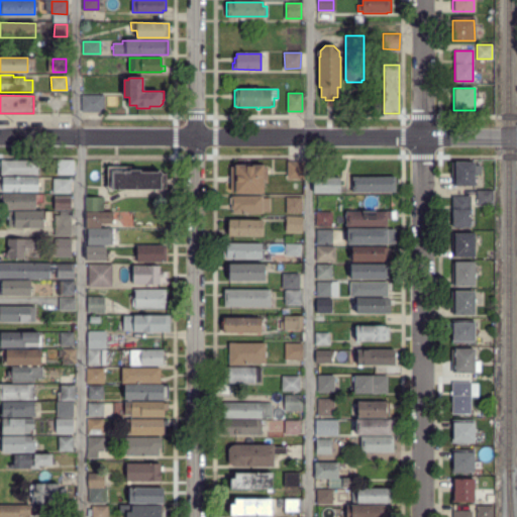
[(83,111),(83,95),(103,95),(103,111),(83,111)]
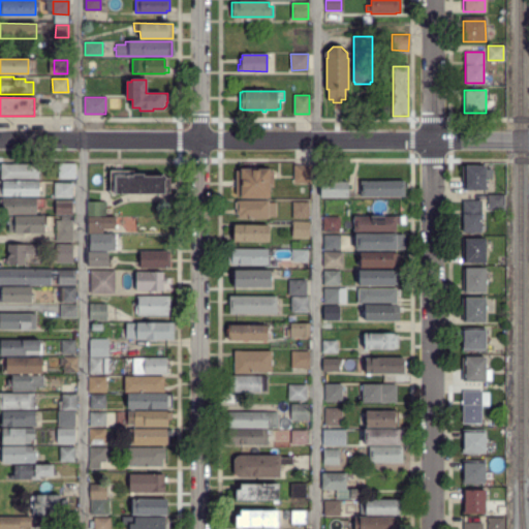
[(74,162),(57,162),(57,178),(74,178),(74,162)]
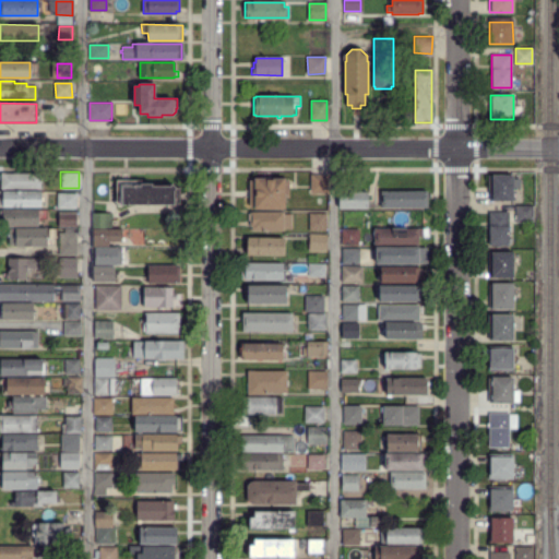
[(40,188),(1,188),(1,173),(40,174),(40,188)]
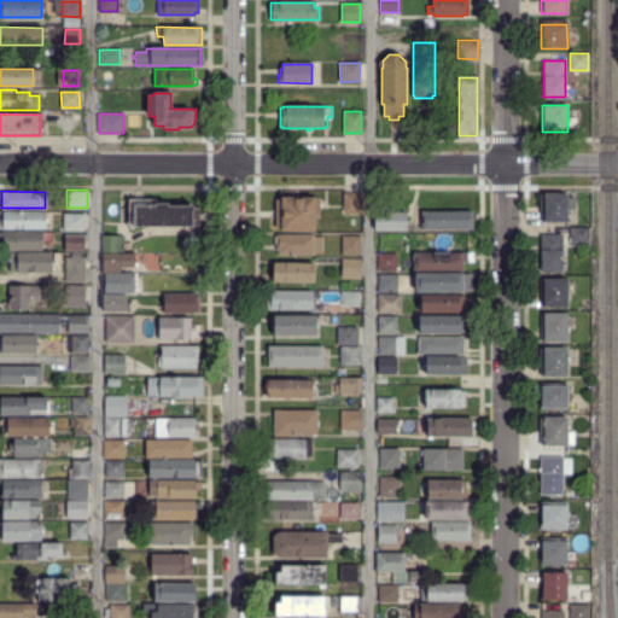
[(362,213),(344,213),(344,211),(342,211),(342,210),(345,210),(345,193),(363,193),(362,213)]
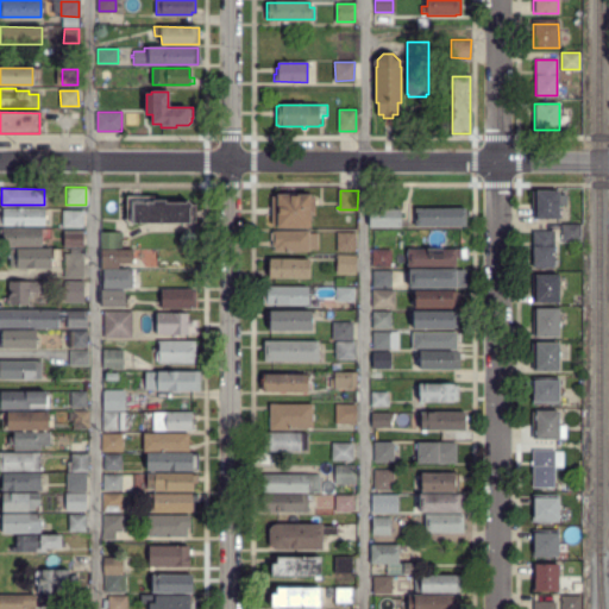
[(558,218),(533,218),(533,192),(558,192),(558,194),(566,194),(565,205),(558,205),(558,218)]
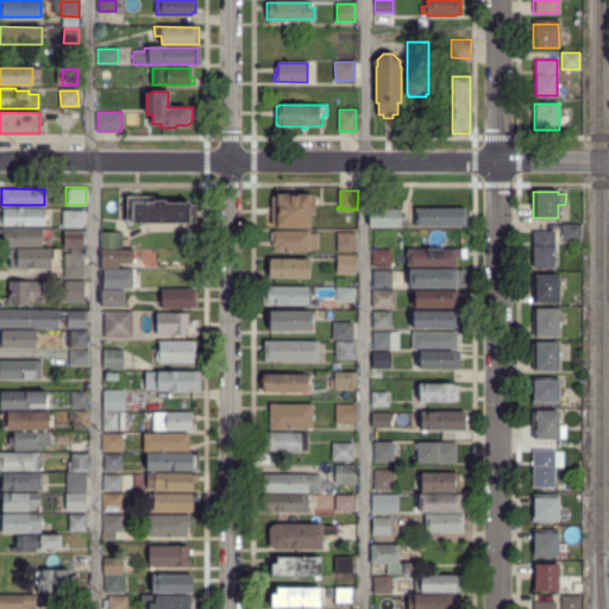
[(309,227),(277,227),(277,225),(271,225),(272,196),(277,196),(277,194),(311,194),(311,196),(314,196),(314,214),(309,214),(309,227)]
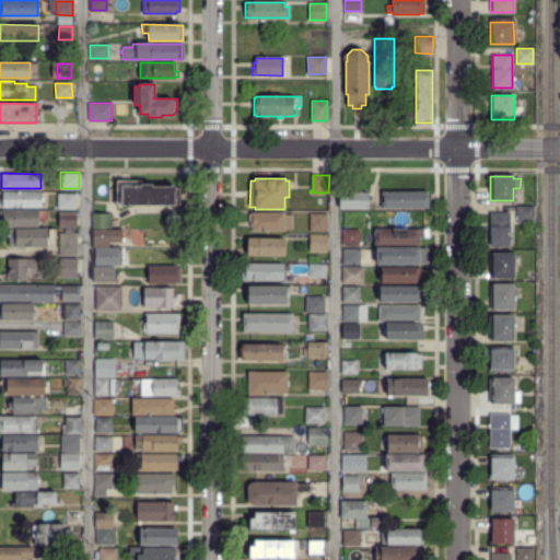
[(137,205),(117,205),(117,181),(137,181),(140,181),(140,184),(152,184),(152,186),(170,186),(172,184),(175,188),(181,188),(181,203),(175,203),(175,205),(137,205)]
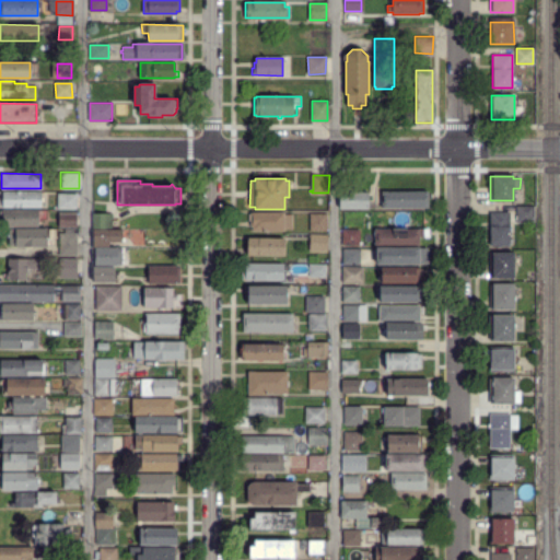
[(41,207),(0,207),(0,191),(41,193),(41,197),(44,197),(44,200),(41,200),(41,207)]
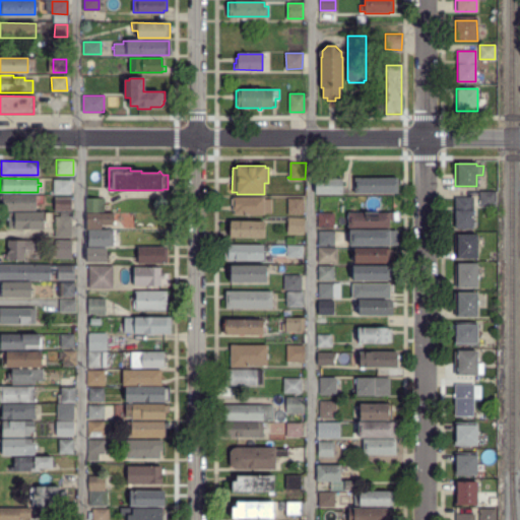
[(343,193),(318,193),(318,179),(343,179),(343,193)]
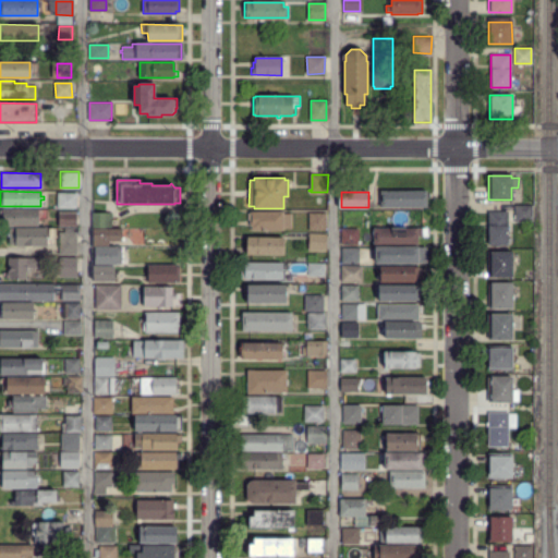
[(426,206),(380,206),(381,192),(427,192),(426,206)]
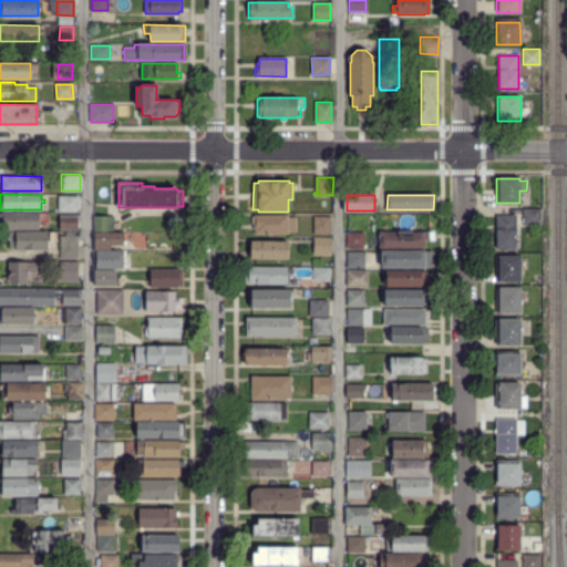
[(78,212),(60,210),(60,196),(78,196),(78,212)]
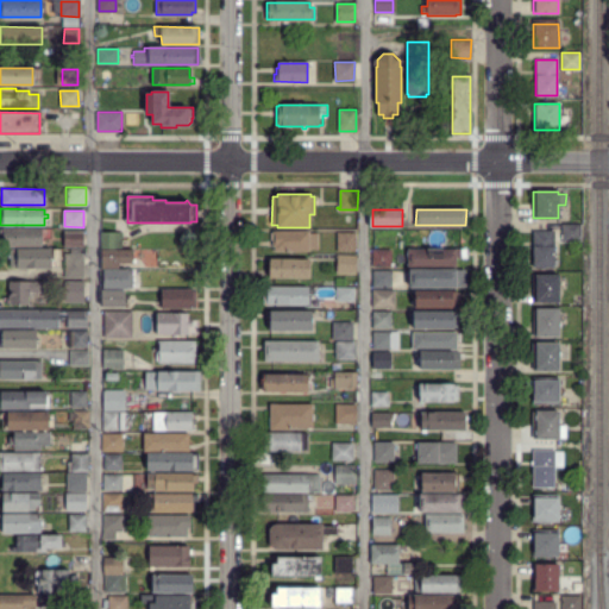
[(581,240),(563,240),(563,224),(581,225),(581,240)]
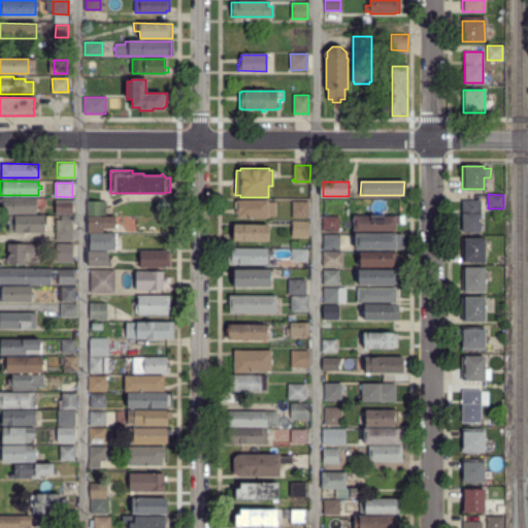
[(2,213),(2,210),(0,210),(0,200),(2,200),(3,198),(36,198),(36,199),(40,199),(40,208),(36,208),(36,213),(2,213)]
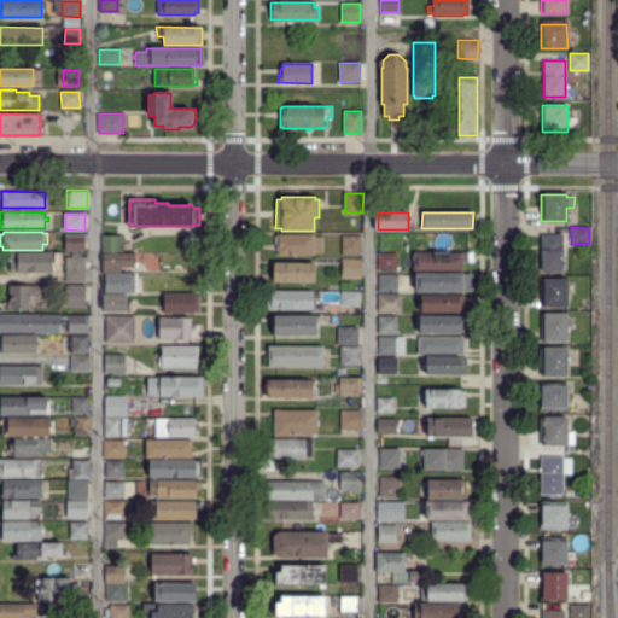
[(124,251),(104,251),(104,234),(124,235),(124,251)]
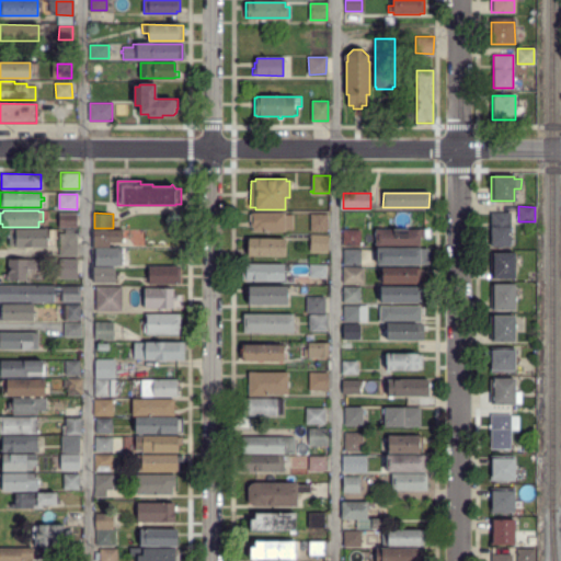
[(284,231),(249,231),(249,215),(251,215),(251,213),(284,213),(284,215),(293,215),(293,229),(284,229),(284,231)]
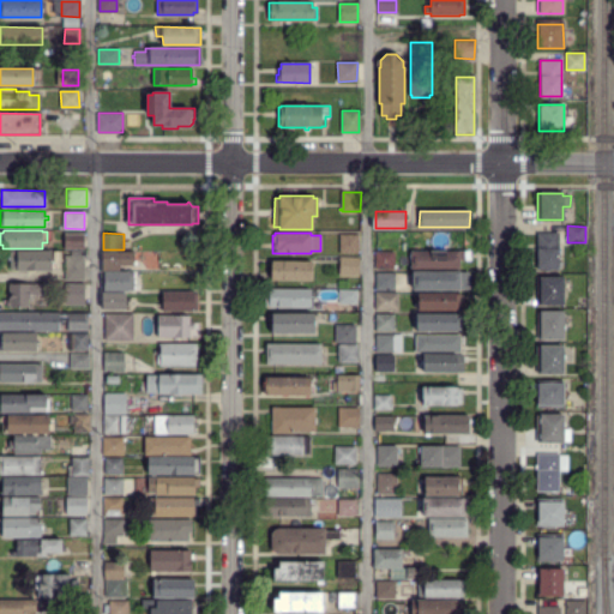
[(558,270),(537,270),(537,233),(558,233),(558,270)]
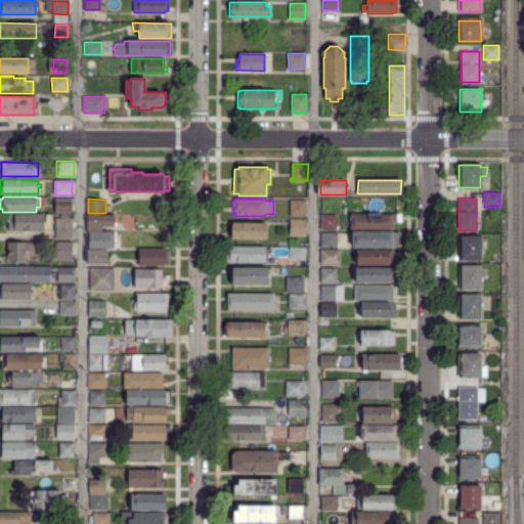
[(72,211),(56,211),(56,200),(72,200),(72,211)]
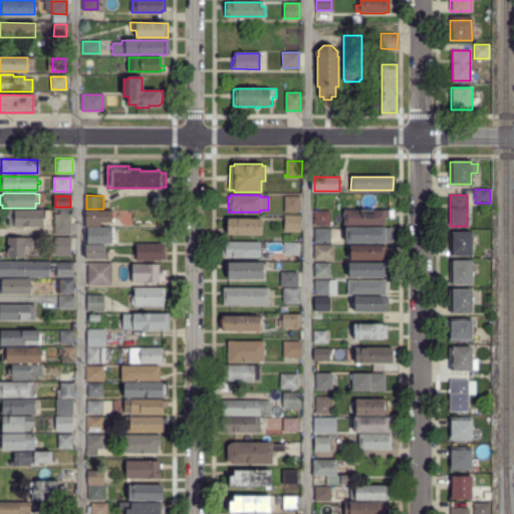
[(299,211),(285,211),(285,197),(299,197),(299,211)]
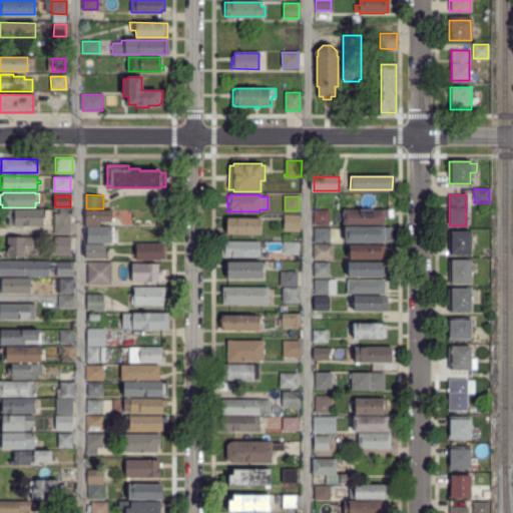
[(42,226),(15,226),(15,223),(9,223),(9,210),(50,211),(50,224),(42,224),(42,226)]
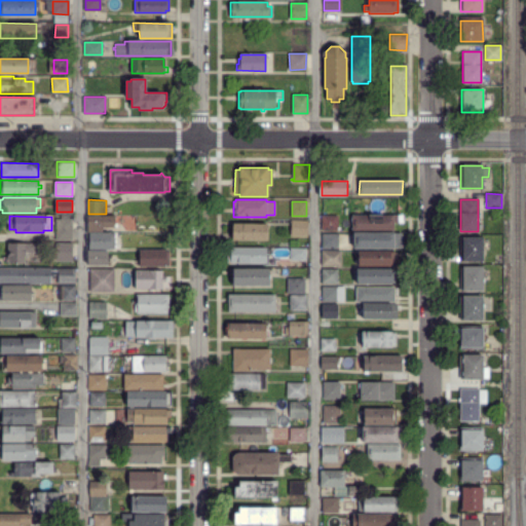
[(101,231),(88,231),(88,216),(114,216),(114,217),(116,217),(116,222),(114,222),(114,227),(102,227),(101,231)]
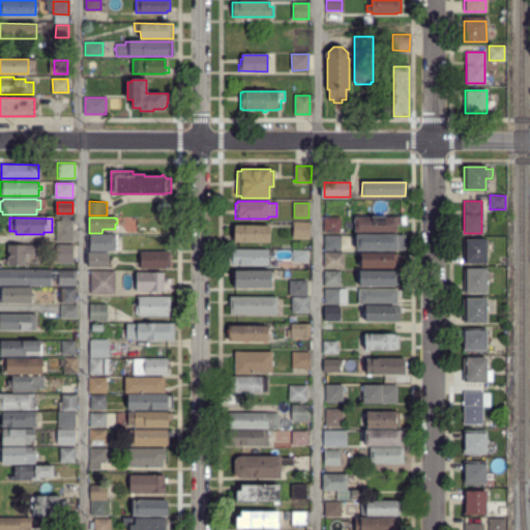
[(340,231),(325,231),(325,217),(340,217),(340,231)]
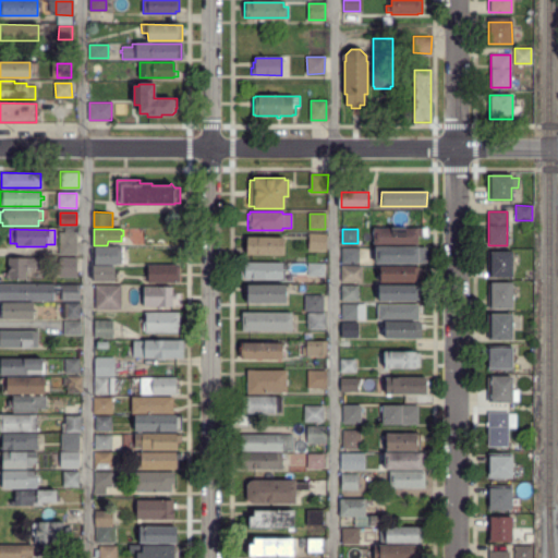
[(374,245),(374,234),(373,234),(373,229),(422,230),(422,231),(424,231),(424,234),(422,234),(422,235),(416,235),(416,245),(374,245)]
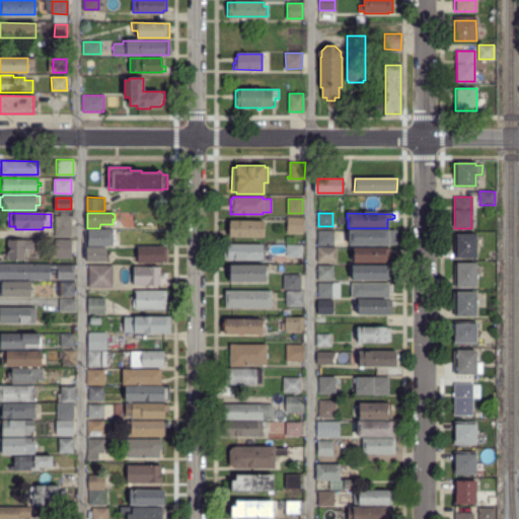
[(71,234),(56,234),(56,216),(71,216),(71,234)]
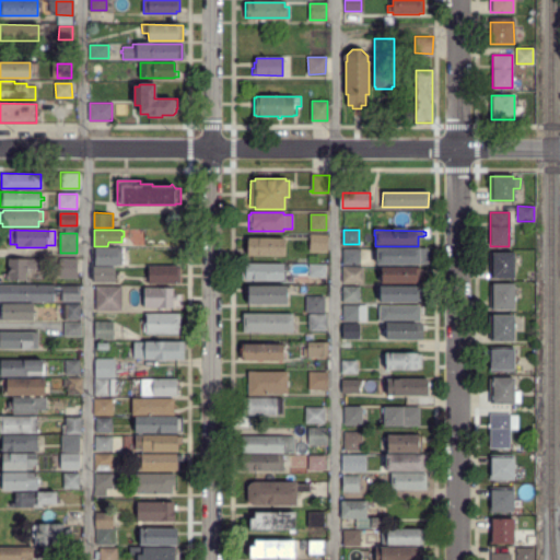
[(327,251),(311,251),(311,238),(308,238),(308,235),(327,236),(327,251)]
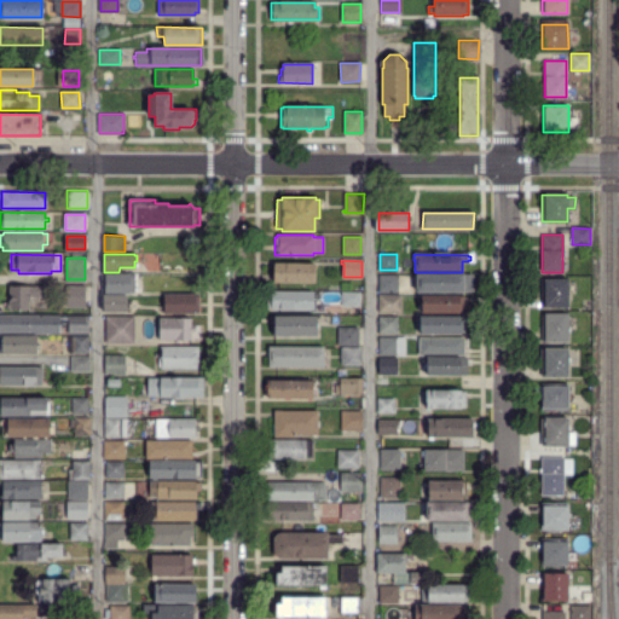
[(275,282),(275,279),(271,279),(271,276),(275,276),(275,264),(313,264),(313,282),(275,282)]
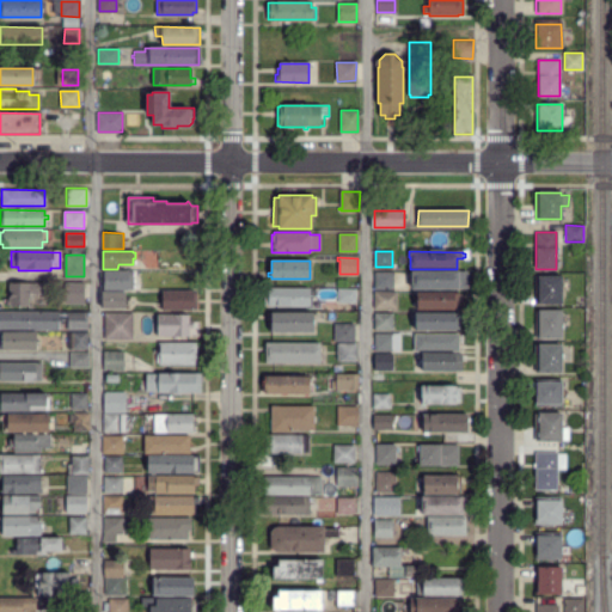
[(128,289),(104,289),(105,271),(128,273),(133,273),(133,288),(128,288),(128,289)]
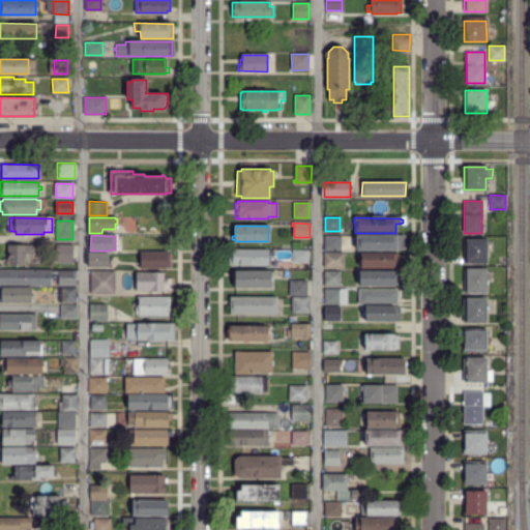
[(357,248),(357,244),(355,244),(355,242),(357,242),(357,235),(401,235),(401,237),(403,237),(403,240),(401,240),(401,248),(357,248)]
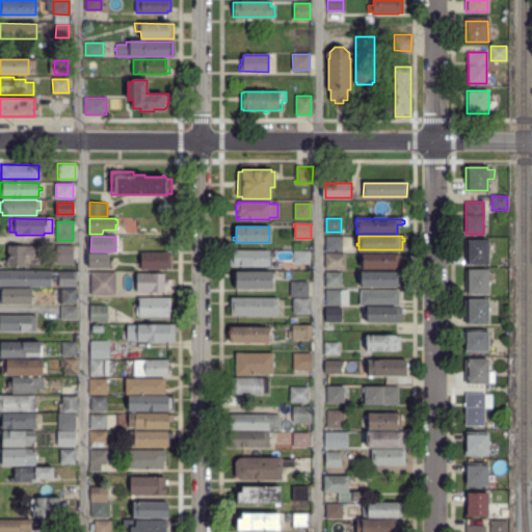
[(342,251),(326,250),(326,237),(342,238),(342,251)]
